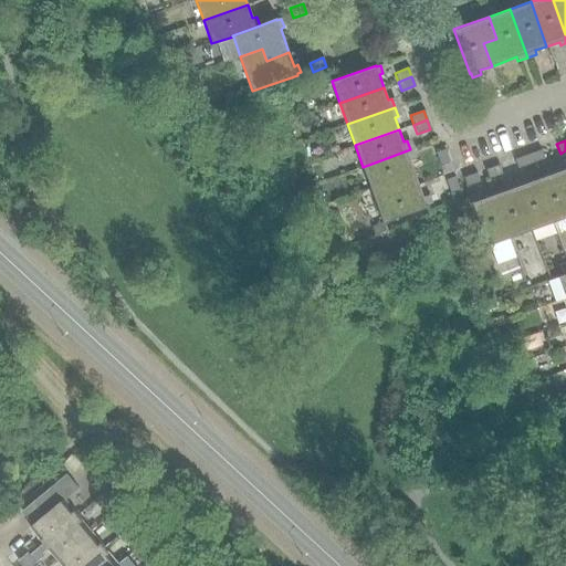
[(410,149),(363,167),(370,188),(391,180),(396,191),(418,185),(409,159),(413,158),(410,149)]
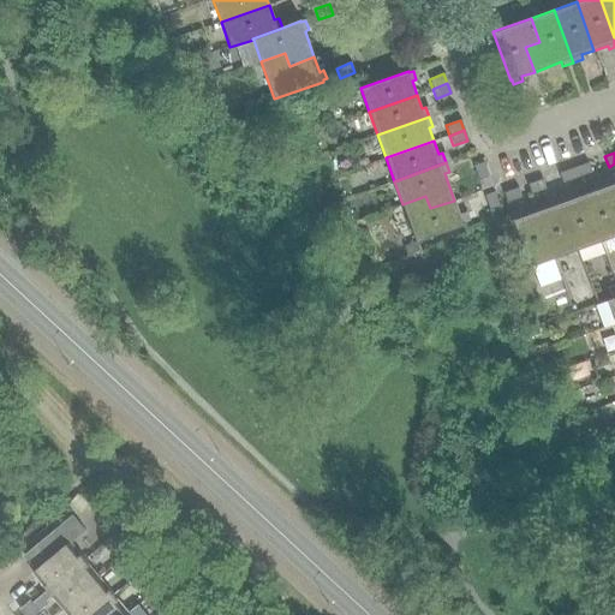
[(473,166),(478,180),(489,175),(483,162),(473,166)]
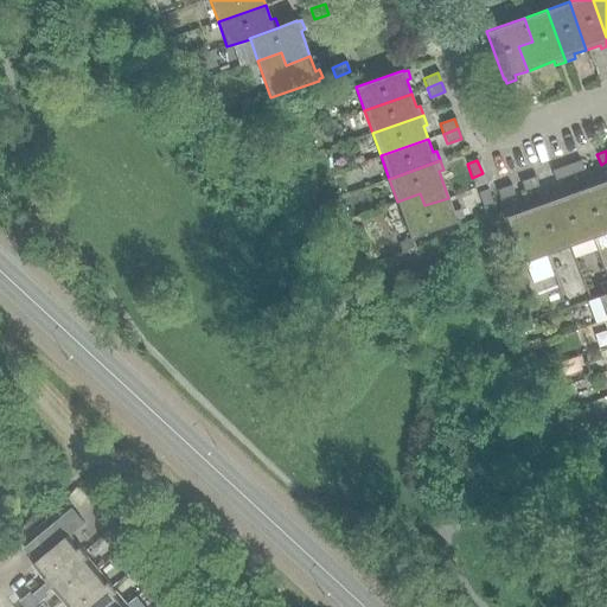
[(580,160),(566,165),(569,176),(583,171),(580,160)]
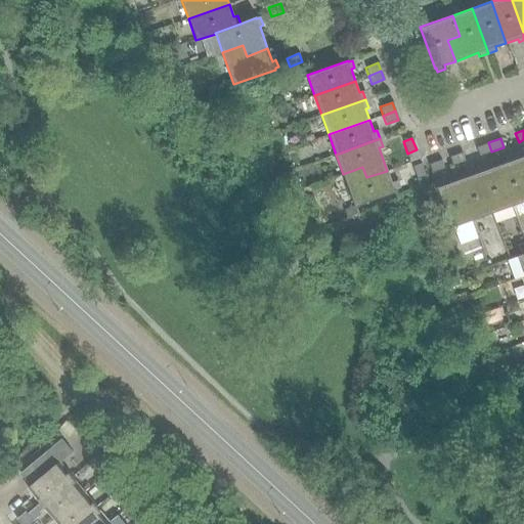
[(488,142),(476,147),(479,157),(491,151),(488,142)]
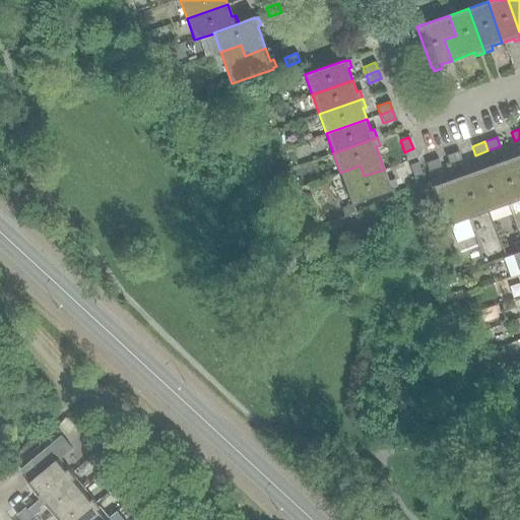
[(510,153),(519,179),(519,151),(519,149),(510,153)]
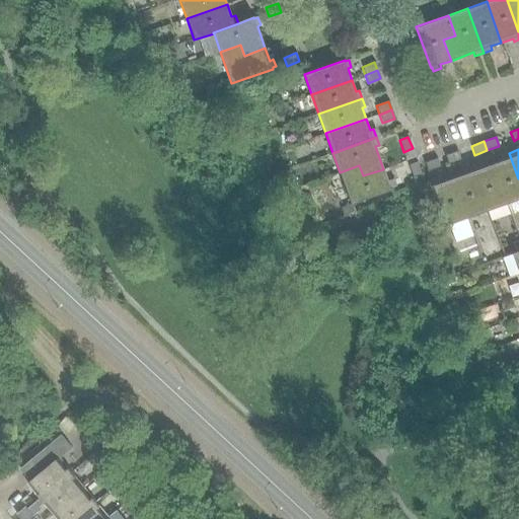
[(457,151),(444,155),(447,164),(460,160),(457,151)]
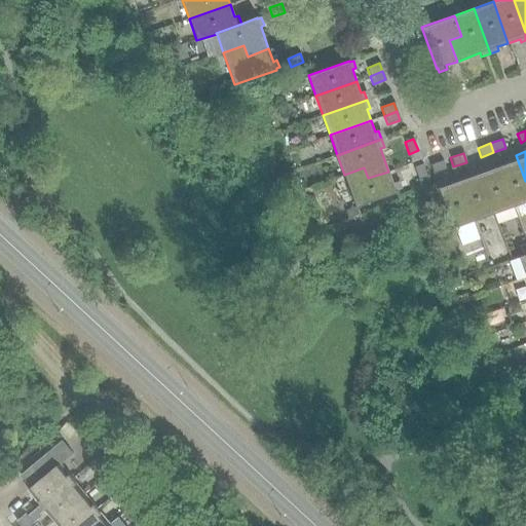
[(510,161),(497,165),(513,207),(525,201),(525,181),(516,155),(509,157),(510,161)]
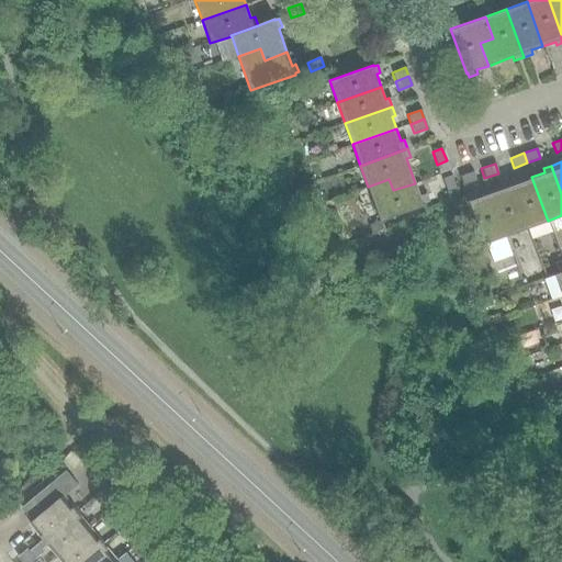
[(462,187),(476,181),(473,171),(459,177),(462,187)]
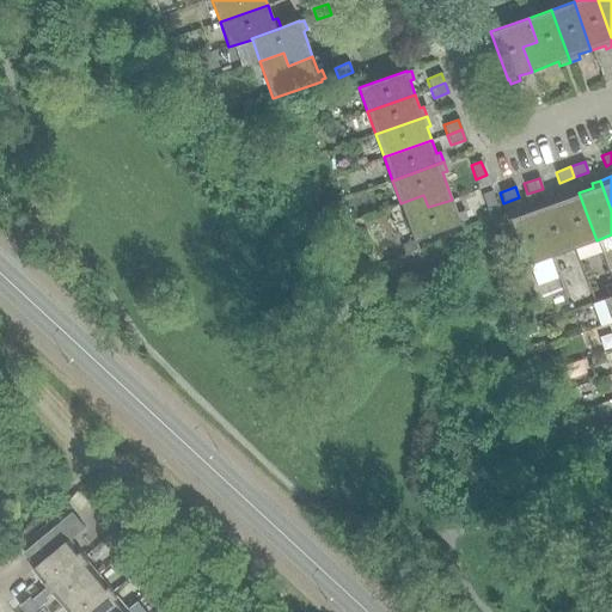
[(496,206),(493,195),(491,191),(482,195),(487,209),(496,206)]
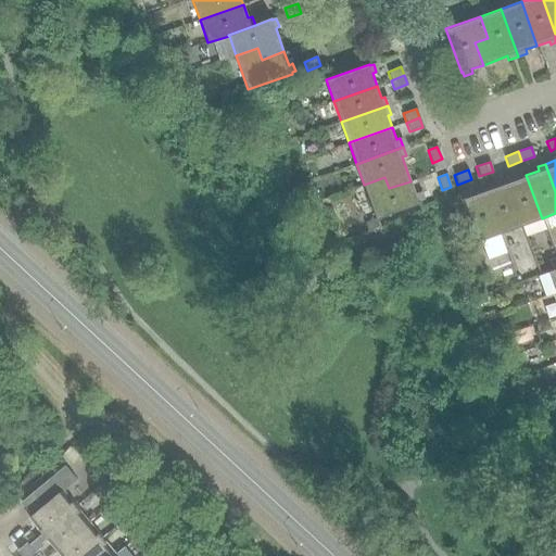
[(513,176),(504,179),(521,226),(542,218),(526,175),(515,179),(513,176)]
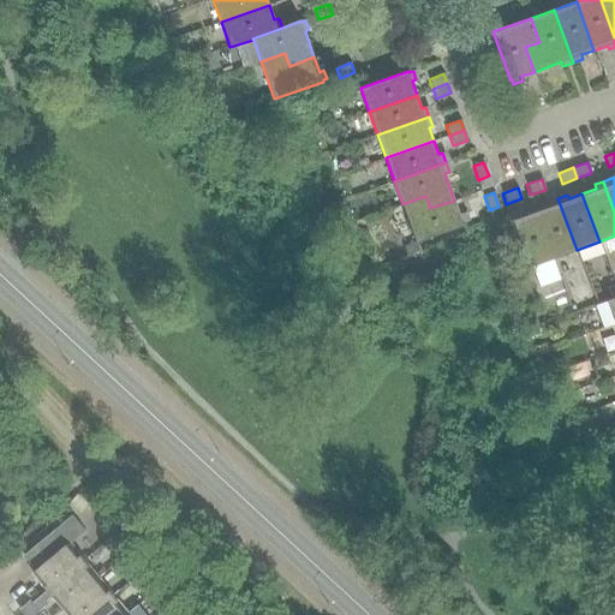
[(430,208),(425,196),(402,204),(416,242),(464,225),(463,224),(466,222),(464,213),(459,214),(454,201),(430,208)]
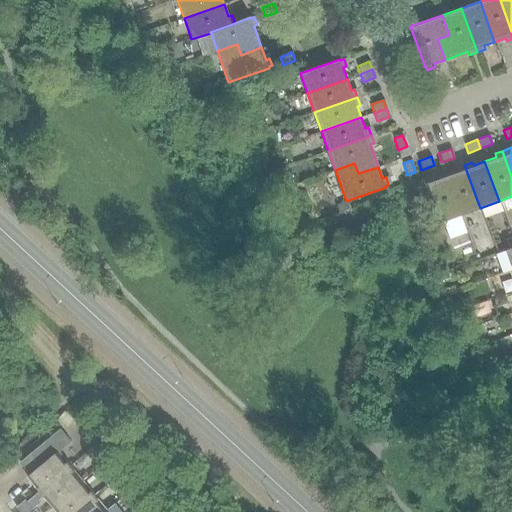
[(446,175),(461,215),(480,208),(464,165),(456,168),(457,171),(446,175)]
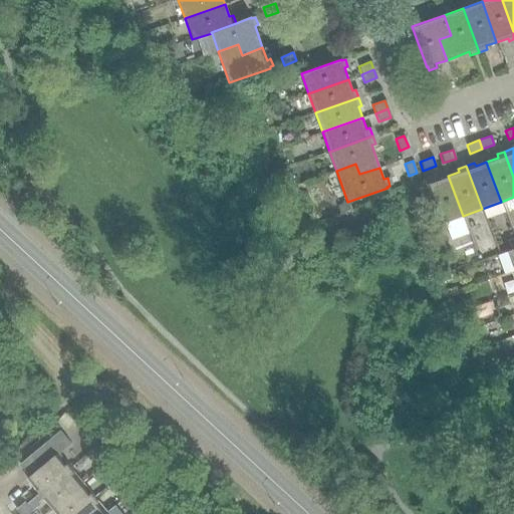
[(443,224),(444,223),(463,216),(448,176),(437,180),(436,177),(428,180),(429,183),(428,183),(443,224)]
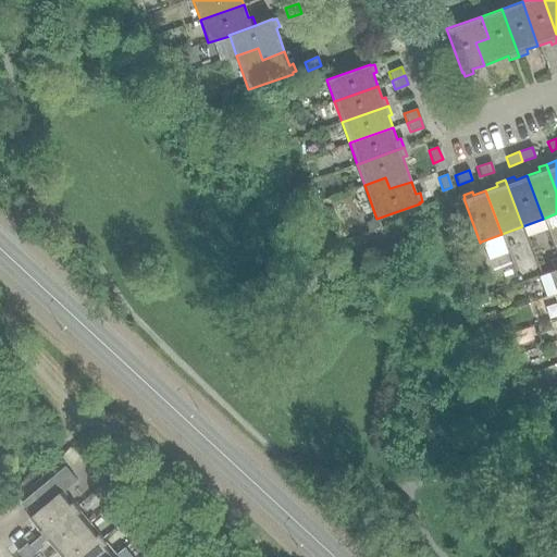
[(382,226),(379,218),(376,219),(366,223),(369,231),(382,226)]
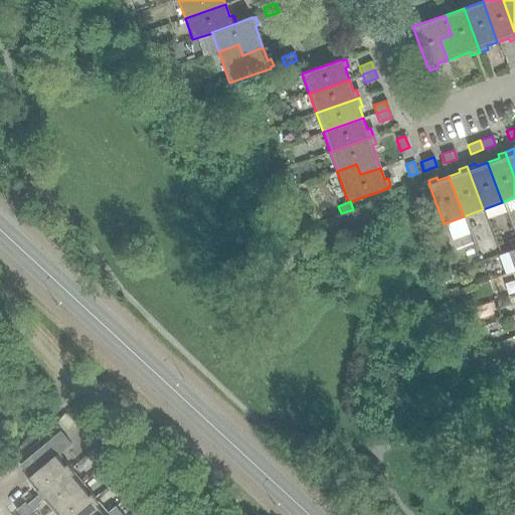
[(26,480),(38,494),(39,495),(70,469),(57,454),(70,443),(59,430),(19,464),(30,477),(26,480)]
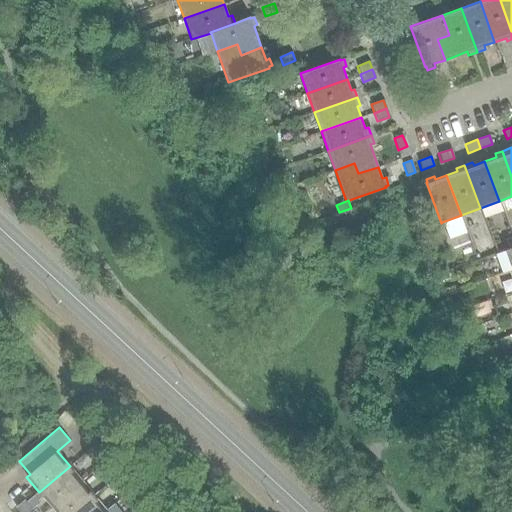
[(82,480),(70,466),(39,492),(38,491),(26,502),(24,499),(15,507),(19,511),(27,511),(39,502),(37,500),(42,496),(51,506),(82,480)]
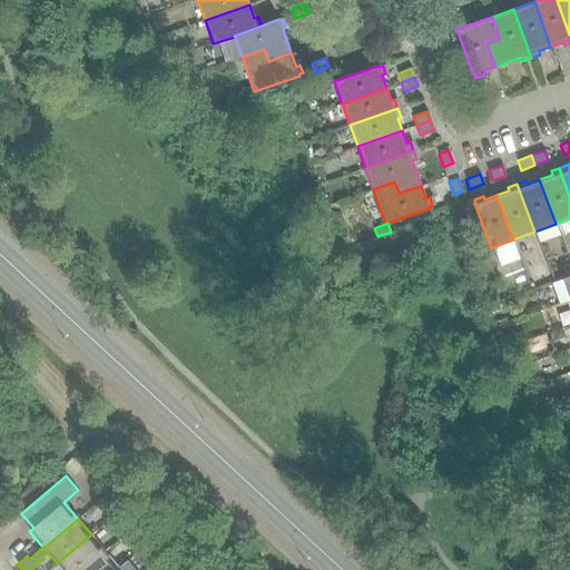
[(57,563),(61,569),(81,569),(105,551),(91,534),(57,563)]
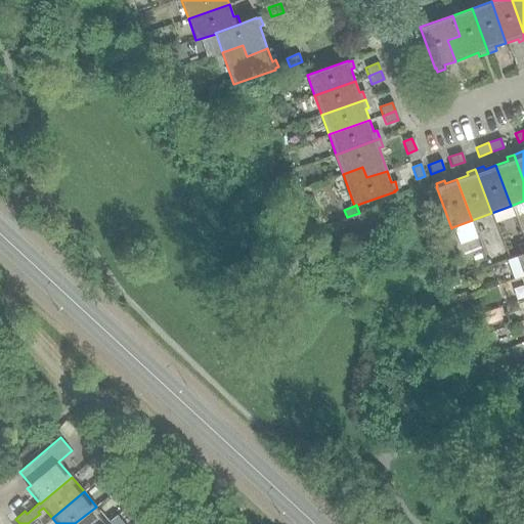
[(104,523),(108,521),(96,507),(75,523),(104,523)]
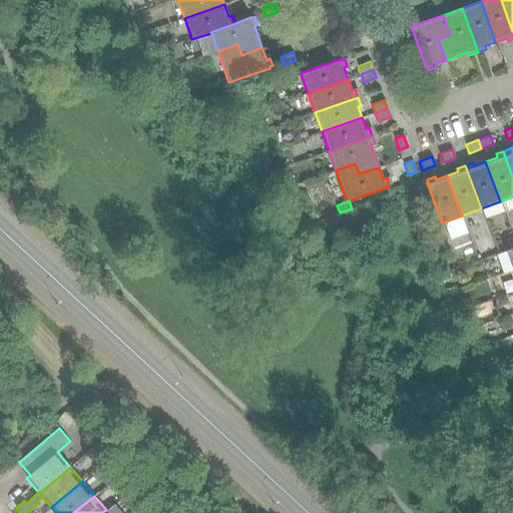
[(102,512),(121,512),(114,504),(106,510),(102,512)]
